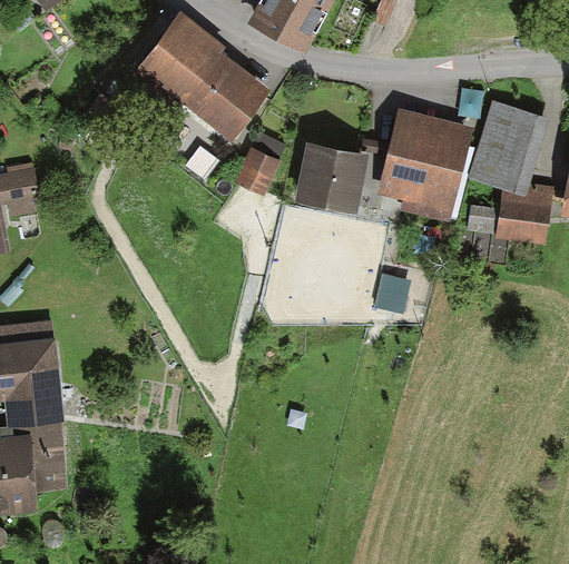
[(64,0),(36,0),(46,12),(64,0)]
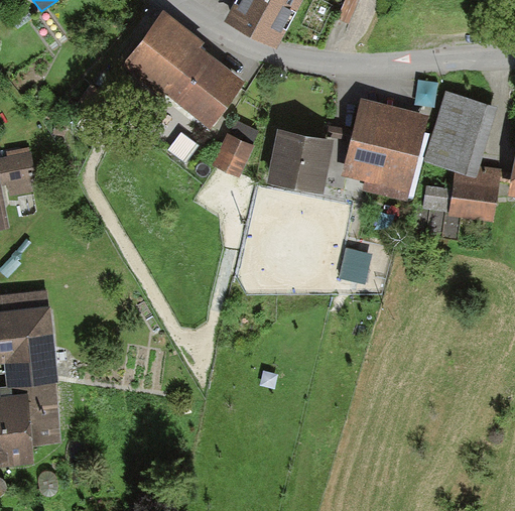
[(236,0),(225,22),(275,49),(301,0),(236,0)]
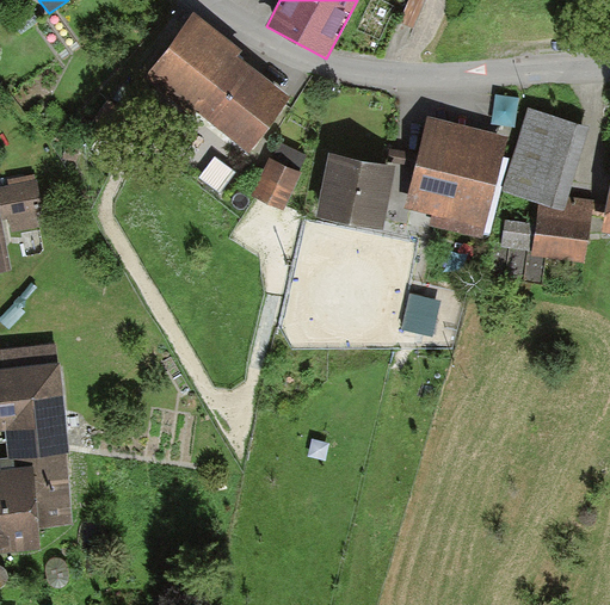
[(290,94),(240,57),(246,50),(197,11),(145,76),(190,112),(196,110),(250,149),(290,94)]
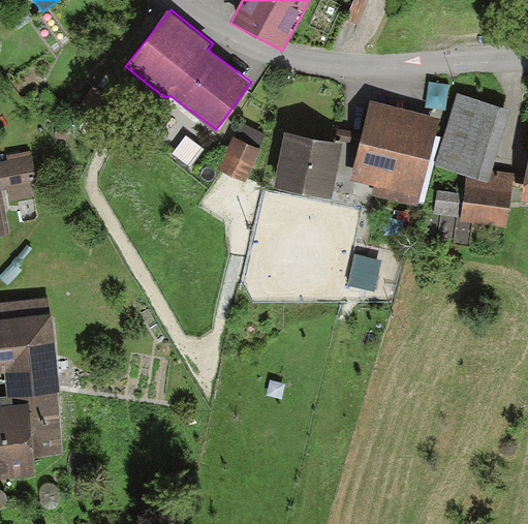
[(515,174),(491,171),(510,111),(457,94),(434,166),(464,176),(462,194),(435,190),(431,217),(506,228),(515,174)]
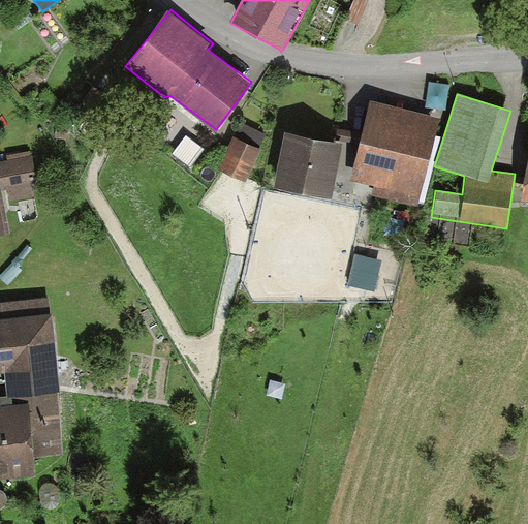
[(438,119),(368,102),(348,179),(374,186),(372,195),(417,207),(438,119)]
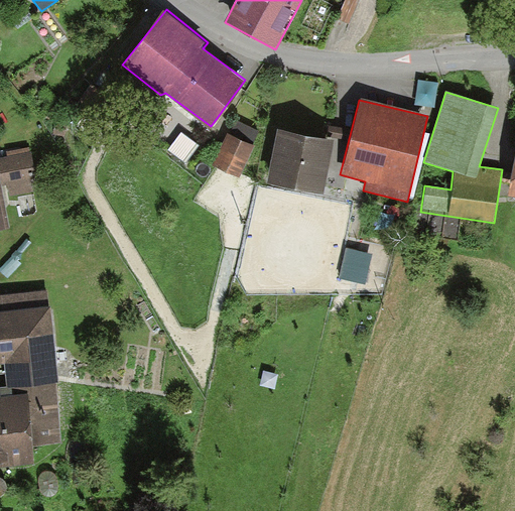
[(331,139),(278,129),(268,179),(319,189),(331,139)]
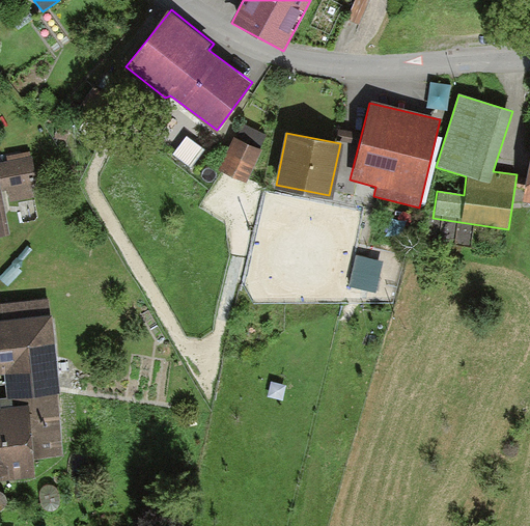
[(261,151),(232,138),(219,166),(249,178),(261,151)]
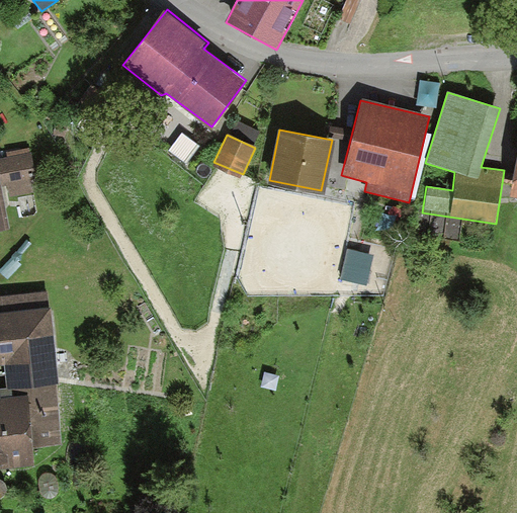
[(0,228),(9,227),(2,185),(7,184),(10,196),(34,191),(27,152),(6,156),(6,160),(0,160),(0,228)]
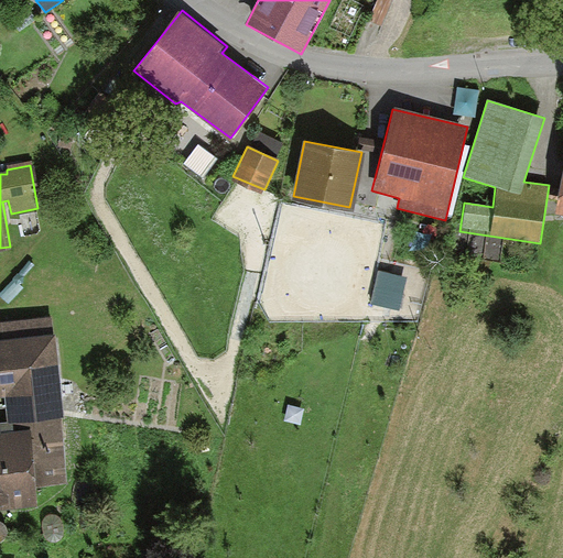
[(405,282),(392,279),(386,306),(400,309),(405,282)]
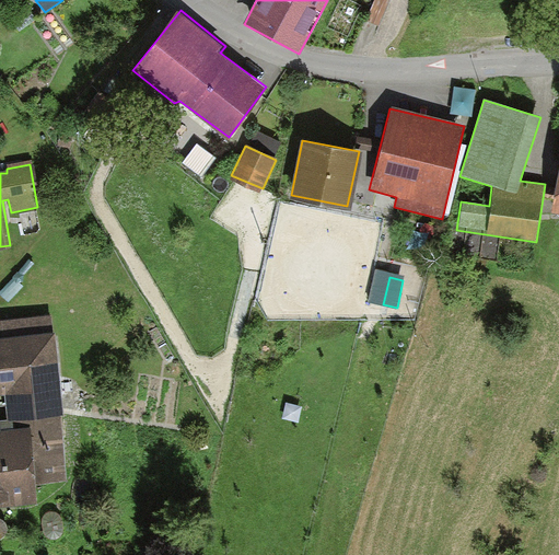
[(56,335),(0,339),(0,400),(6,400),(8,419),(59,415),(63,414),(56,335)]
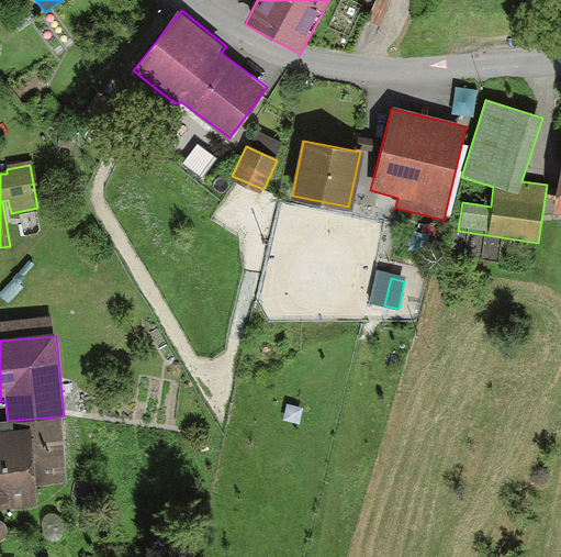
[(0,508),(36,507),(35,483),(63,482),(59,416),(8,421),(0,422),(0,508)]
